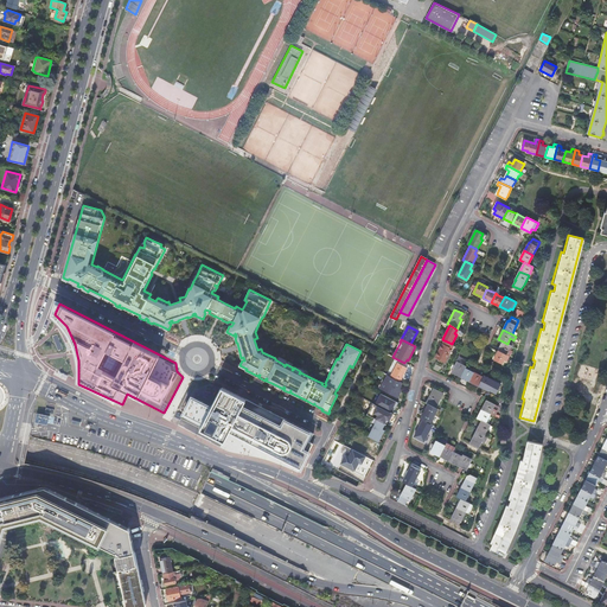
[(452,344),(445,340),(435,357),(445,362),(452,350),(448,349),(452,344)]
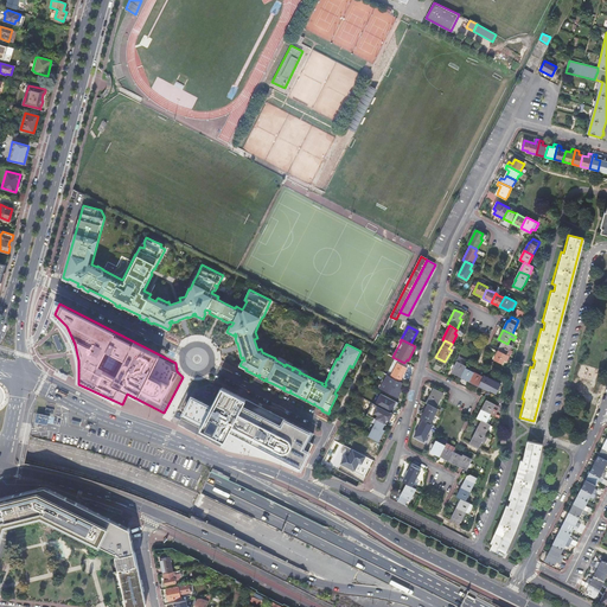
[(503,342),(499,350),(508,355),(510,356),(512,351),(510,350),(512,346),(508,344),(503,342)]
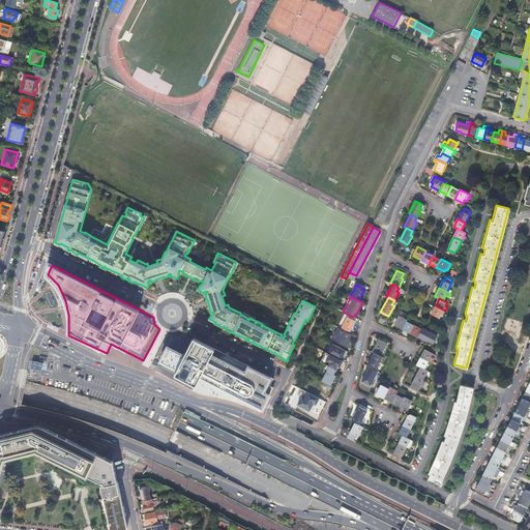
[(443,310),(436,305),(432,314),(439,318),(443,310)]
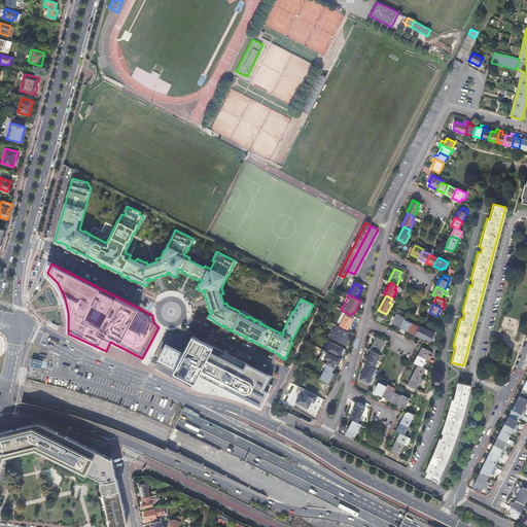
[(392,323),(400,327),(405,319),(405,318),(397,314),(392,323)]
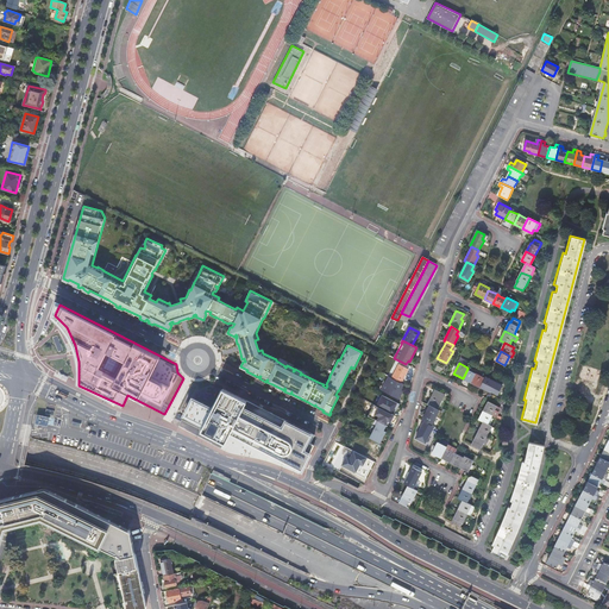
[(399,365),(393,378),(401,383),(408,370),(399,365)]
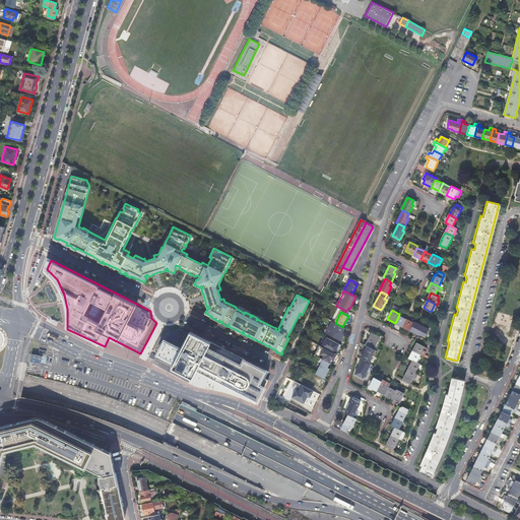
[(399,315),(395,323),(402,326),(406,319),(399,315)]
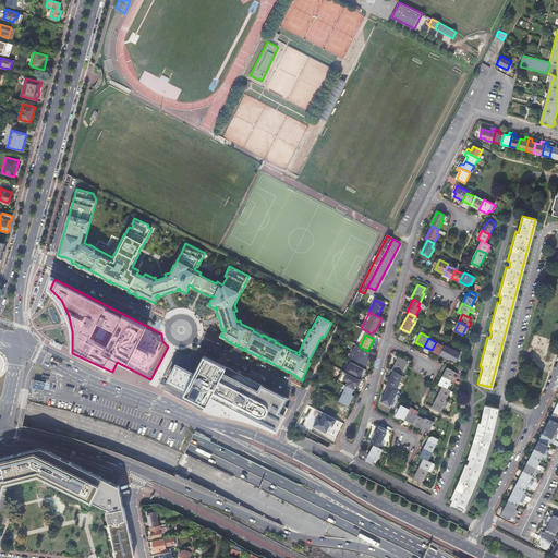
[(436,342),(432,350),(440,354),(443,350),(444,347),(436,342)]
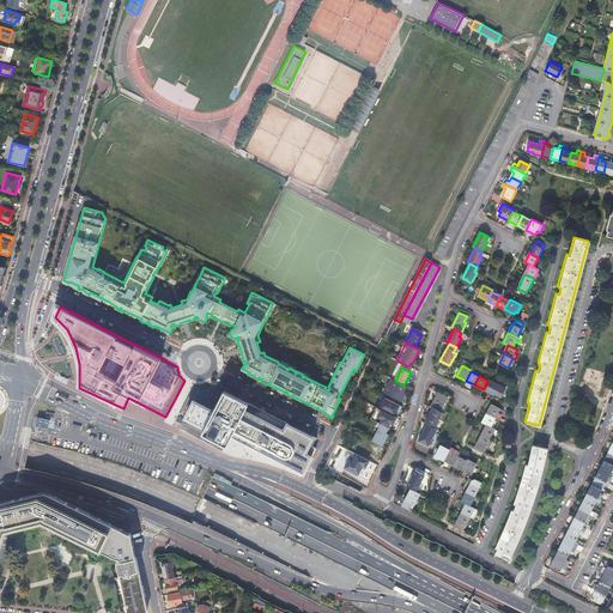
[(404,386),(395,381),(394,382),(390,380),(384,393),(401,402),(408,388),(404,386)]
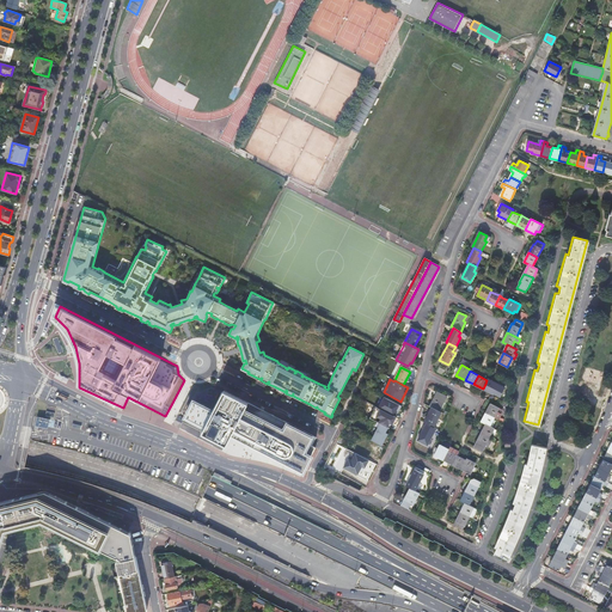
[(485,384),(483,389),(493,393),(493,392),(500,397),(505,387),(488,379),(487,380),(485,384)]
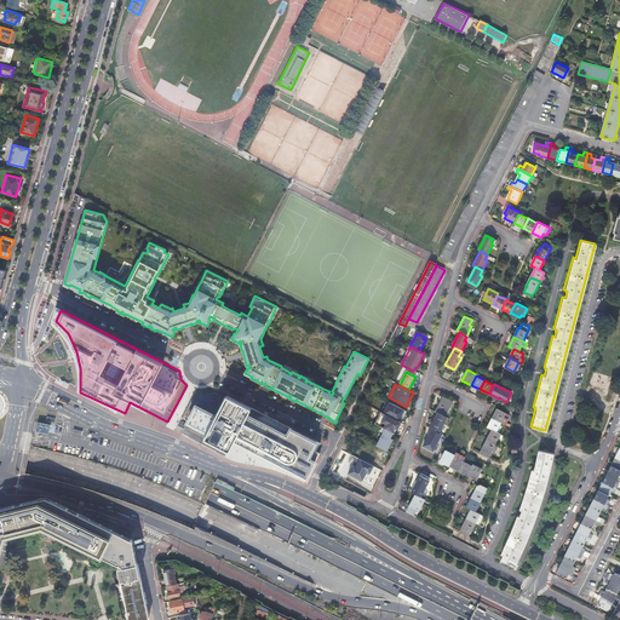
[(270,458),(308,477),(320,453),(316,452),(319,447),(320,443),(288,426),(282,423),(280,422),(227,395),(217,415),(196,406),(188,422),(208,432),(205,438),(230,451),(235,440),(270,458)]
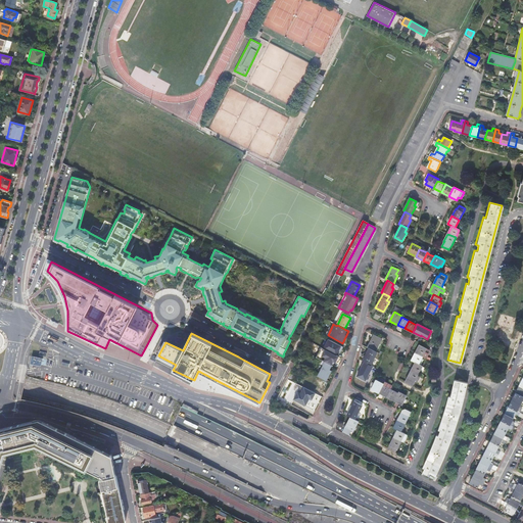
[(374,335),(368,347),(369,348),(375,351),(380,343),(378,342),(380,338),(374,335)]
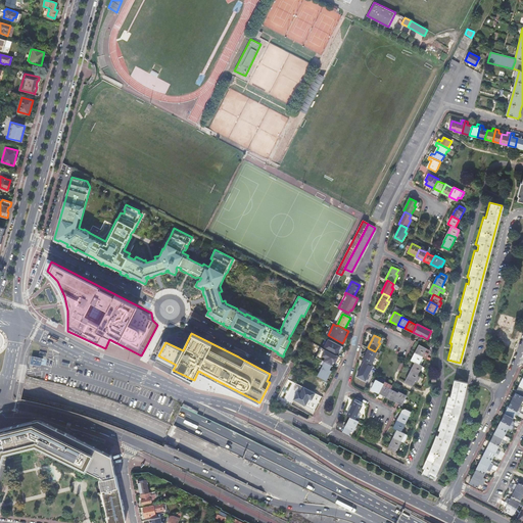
[(340,353),(343,347),(328,340),(324,349),(336,355),(338,352),(340,353)]
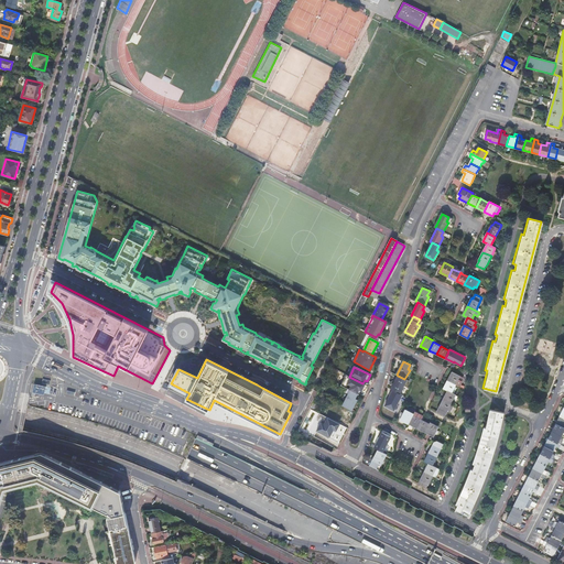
[(452,372),(448,380),(456,384),(461,387),(465,379),(461,376),(452,372)]
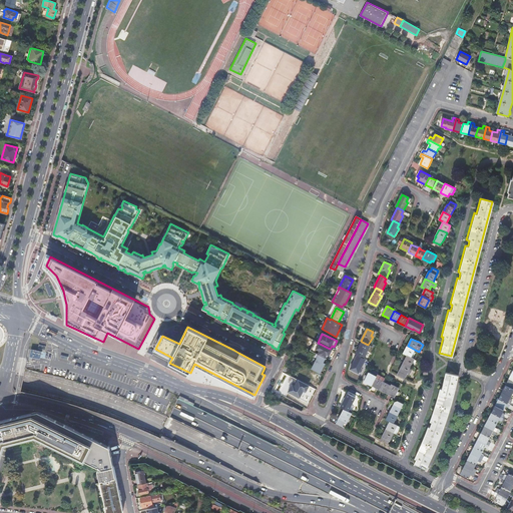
[(310,351),(320,356),(325,359),(327,355),(329,356),(332,350),(330,349),(318,343),(315,341),(310,351)]
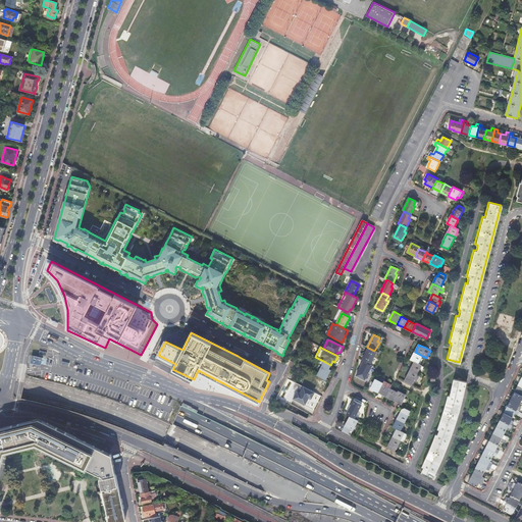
[(368,348),(362,360),(364,361),(370,364),(375,356),(373,355),(374,351),(368,348)]
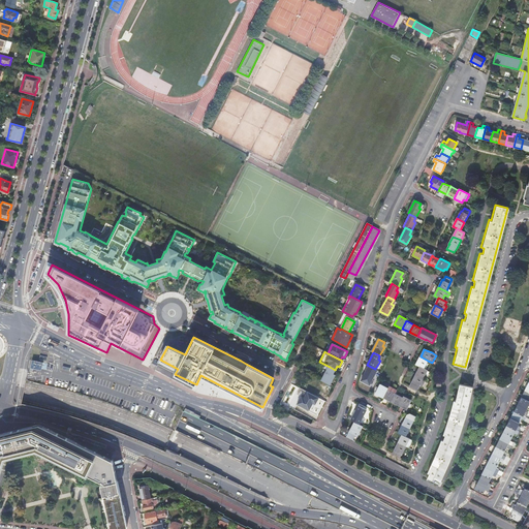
[(32,368),(48,369),(48,355),(40,355),(40,360),(32,360),(32,368)]
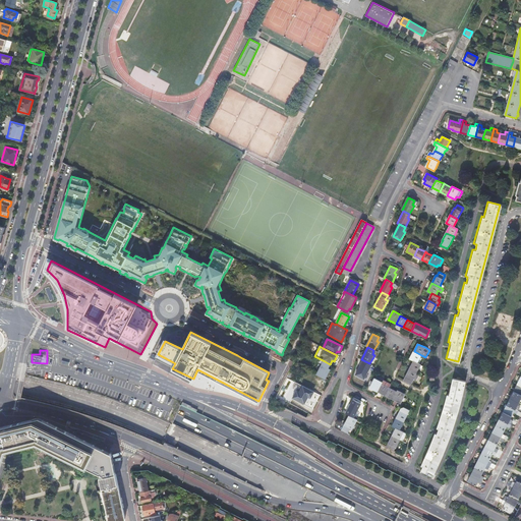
[(421,355),(414,351),(410,359),(414,361),(417,362),(421,355)]
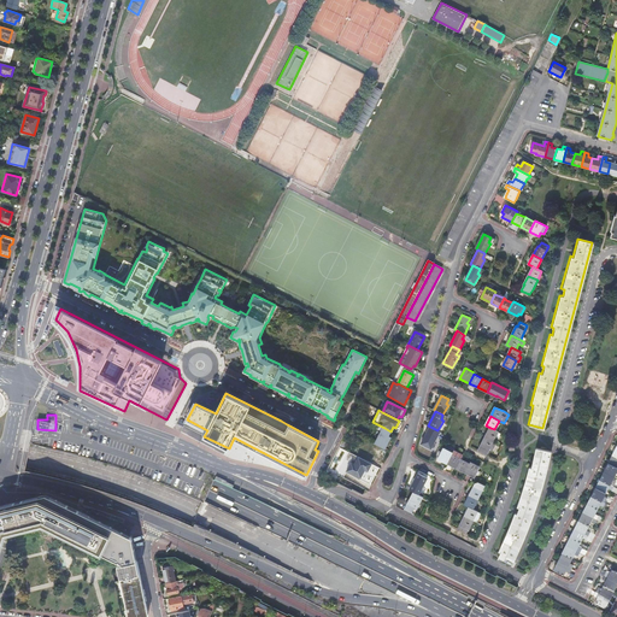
[(432,448),(440,432),(438,430),(430,427),(422,444),(432,448)]
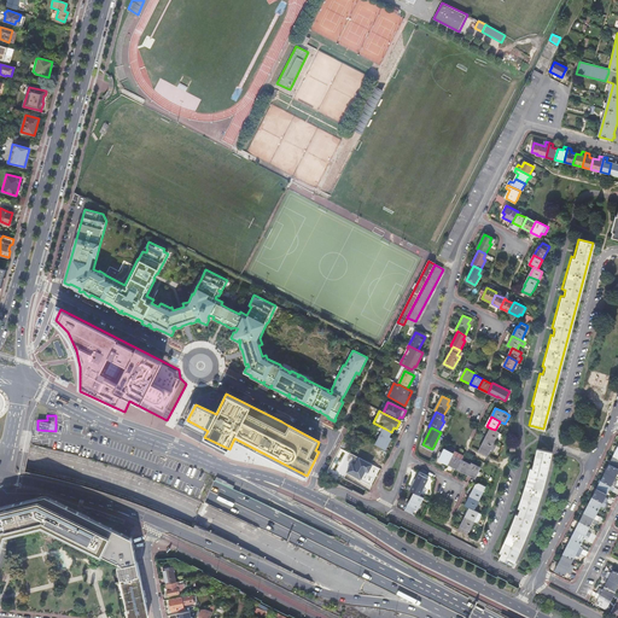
[(391,432),(385,429),(375,445),(385,450),(391,438),(389,437),(391,432)]
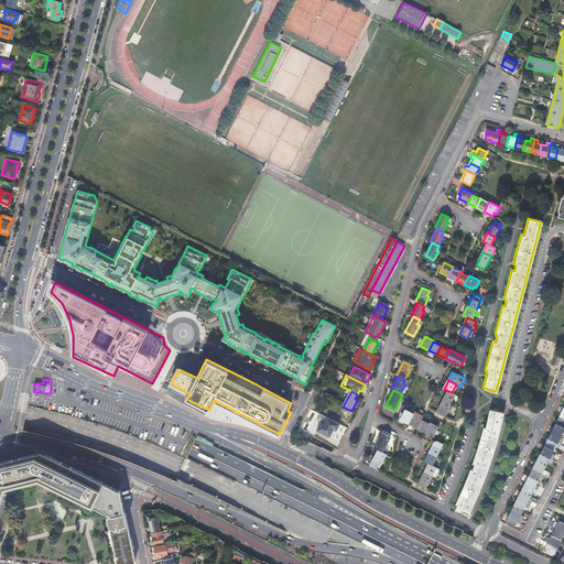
[(448,391),(444,399),(452,403),(456,394),(452,392),(448,391)]
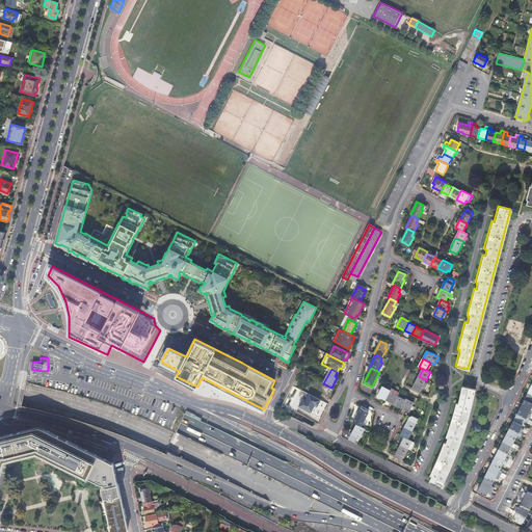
[(415,384),(413,389),(420,393),(426,380),(419,376),(415,384)]
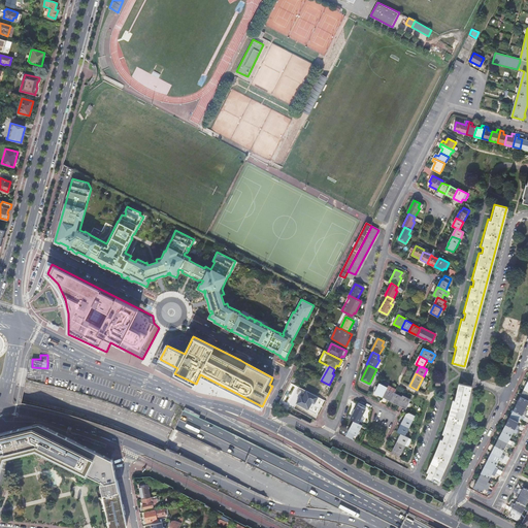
[(329,385),(321,381),(316,392),(311,390),(312,388),(307,386),(304,390),(319,397),(326,401),(328,397),(324,395),(329,385)]
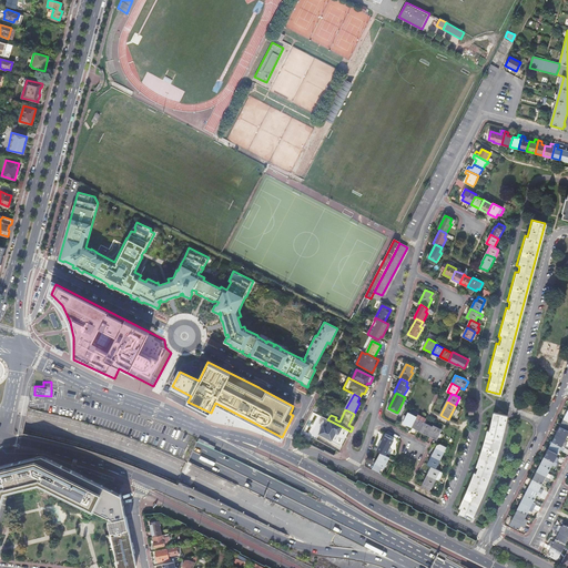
[(404,422),(412,426),(416,418),(417,417),(408,413),(404,422)]
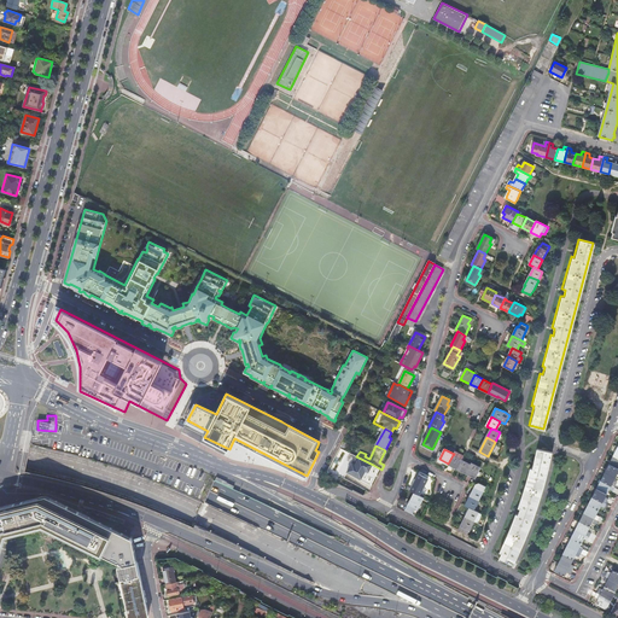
[(499,559),(513,565),(516,559),(519,552),(523,542),(524,540),(526,534),(529,528),(531,524),(534,514),(535,511),(541,495),(543,488),(544,484),(546,474),(548,466),(549,459),(552,453),(536,449),(532,470),(530,468),(526,479),(524,489),(520,499),(518,508),(519,508),(517,516),(516,514),(511,526),(507,535),(503,543),(499,552),(501,553),(499,559)]
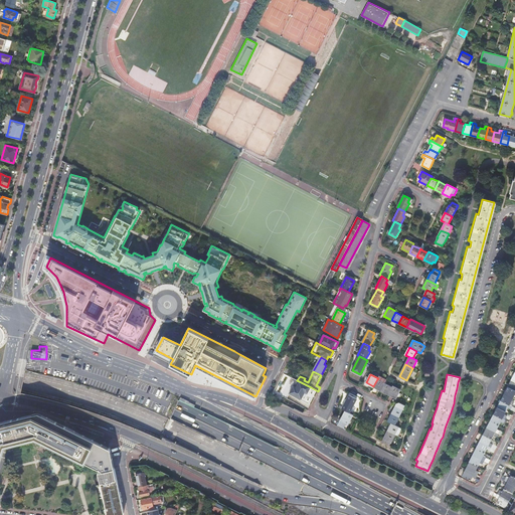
[(311,387),(297,380),(293,378),(289,383),(294,386),(290,393),(301,399),(305,392),(307,393),(311,387)]
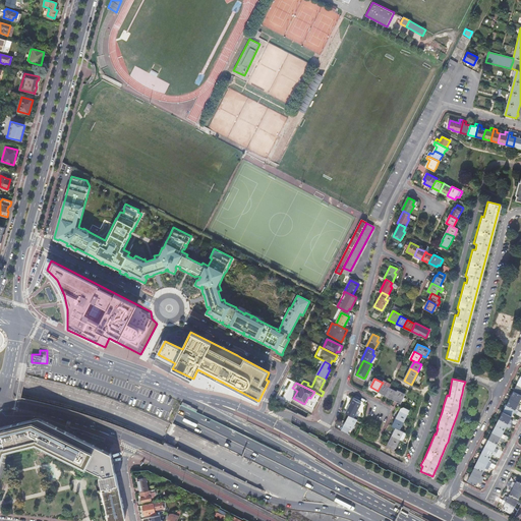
[(382,384),(378,391),(386,395),(389,388),(382,384)]
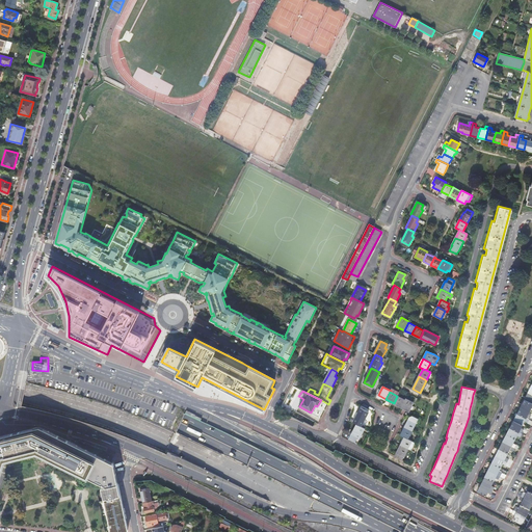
[(397,396),(394,403),(401,407),(405,400),(397,396)]
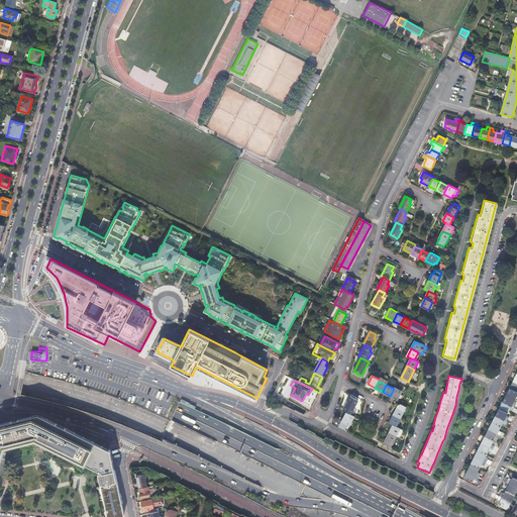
[(394,389),(390,396),(398,400),(402,391),(394,387),(394,389)]
